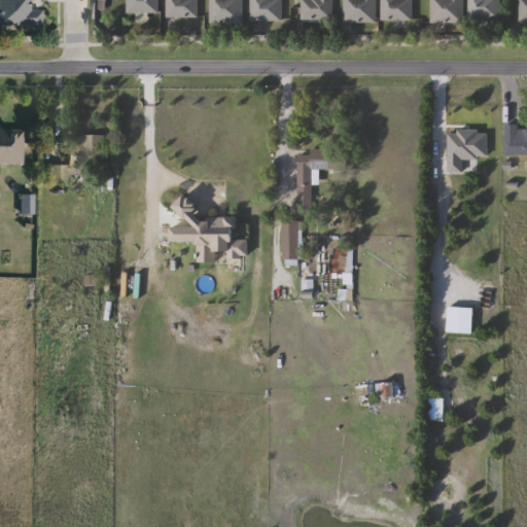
[(0,0),(32,0),(32,8),(44,8),(44,25),(0,25),(0,0)]
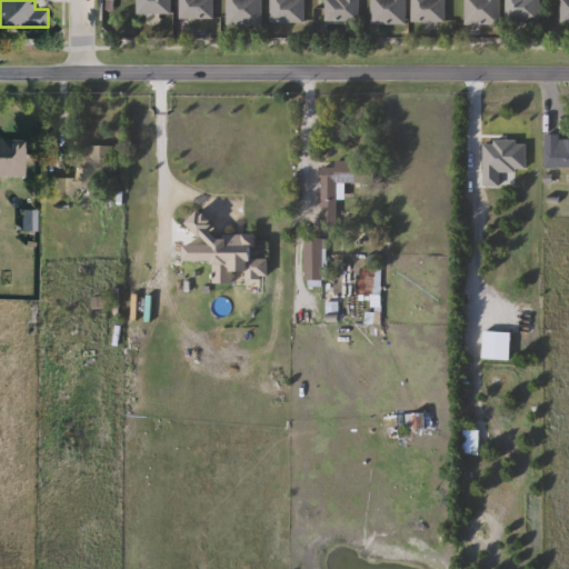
[(138,0),(172,0),(172,15),(138,15),(138,0)]
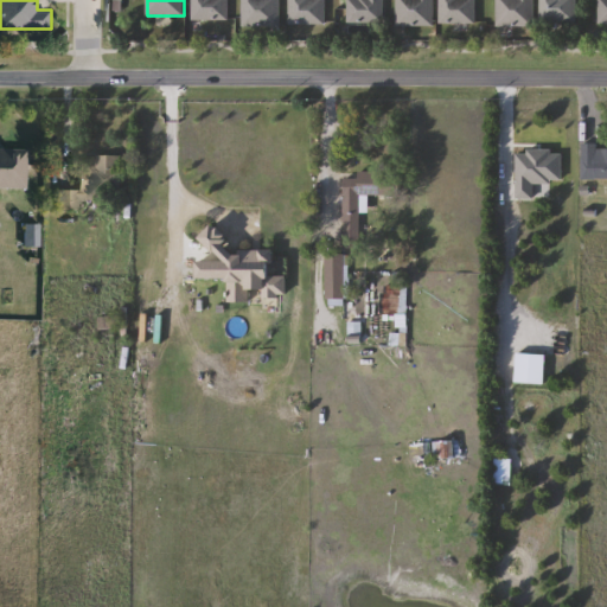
[(192,20),(192,0),(229,0),(229,20),(192,20)]
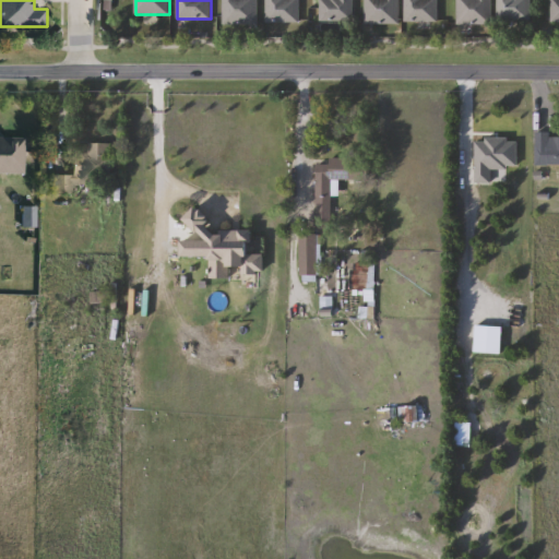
[(224,25),(224,0),(258,0),(258,25),(224,25)]
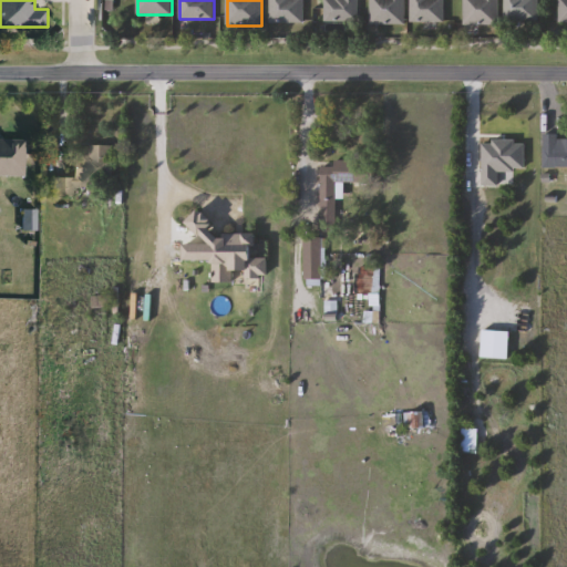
[(270,23),(270,0),(303,0),(303,23),(270,23)]
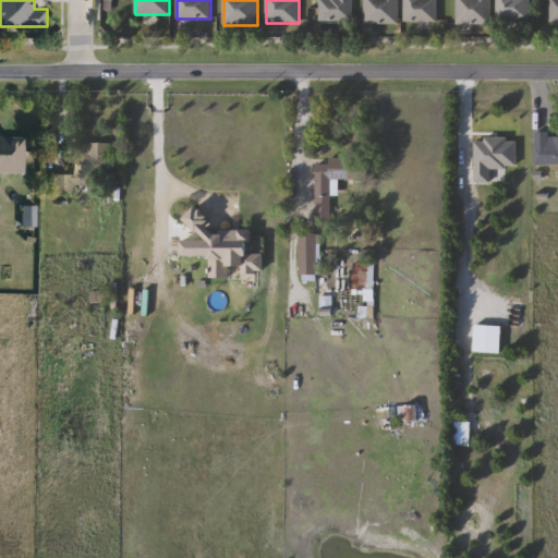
[(353,0),(353,21),(319,21),(319,0),(353,0)]
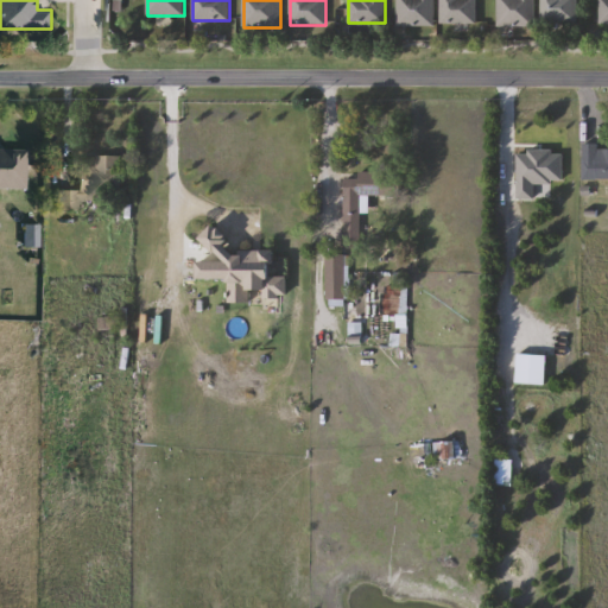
[(436,0),(436,26),(398,26),(398,0),(436,0)]
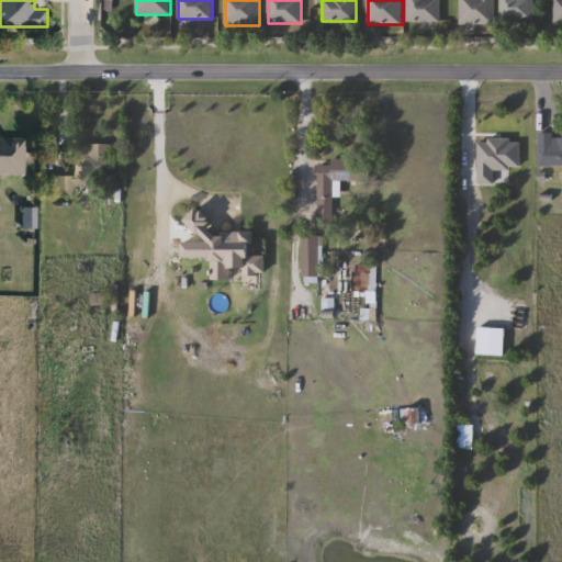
[(441,0),(441,23),(408,23),(408,0),(441,0)]
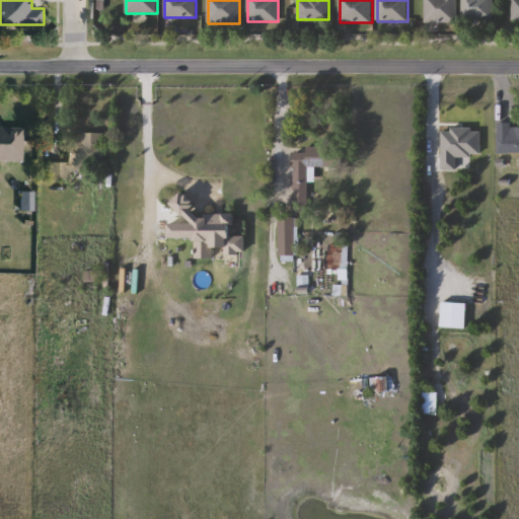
[(457,0),(457,23),(425,23),(425,0),(457,0)]
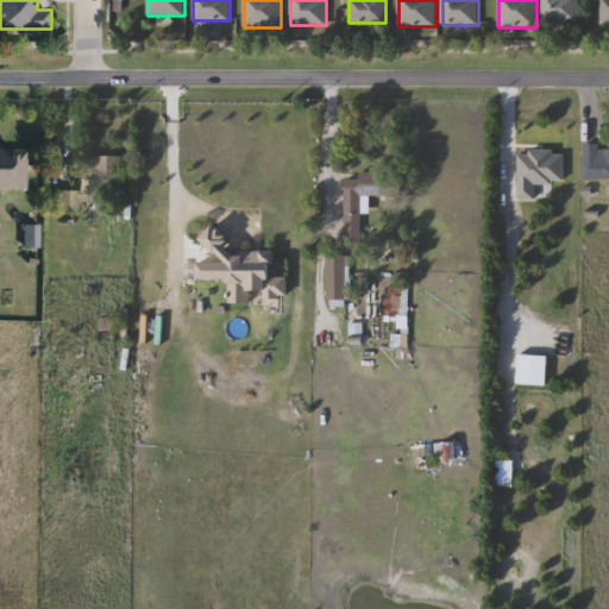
[(579,0),(579,23),(542,23),(542,0),(579,0)]
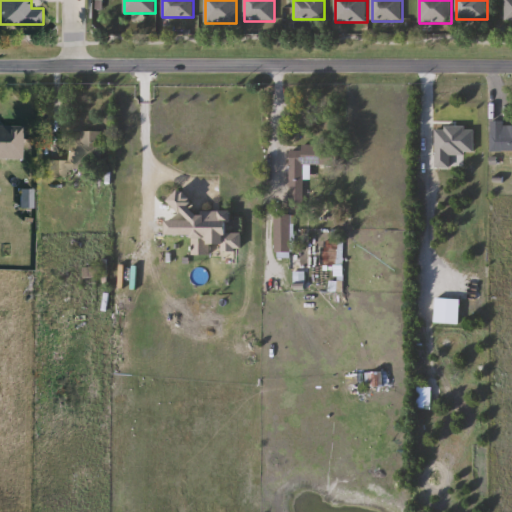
[(511,152),(491,152),(491,124),(511,124),(511,152)]
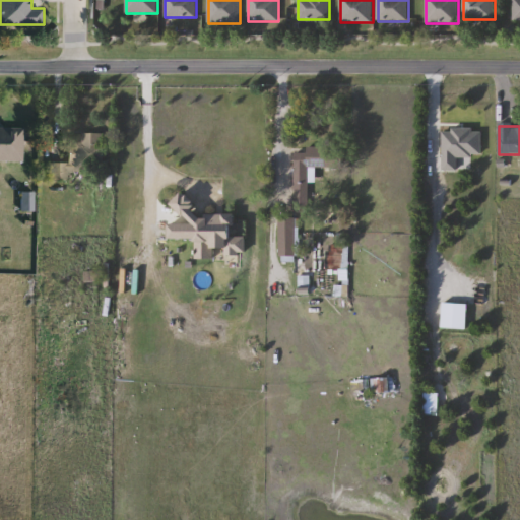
[(23,160),(0,160),(0,127),(23,127),(23,160)]
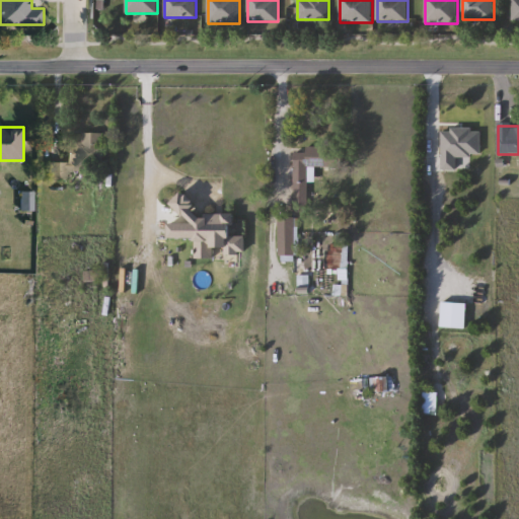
[(51,162),(69,162),(69,143),(82,142),(82,134),(103,134),(104,162),(89,162),(89,173),(69,173),(69,179),(51,179),(51,162)]
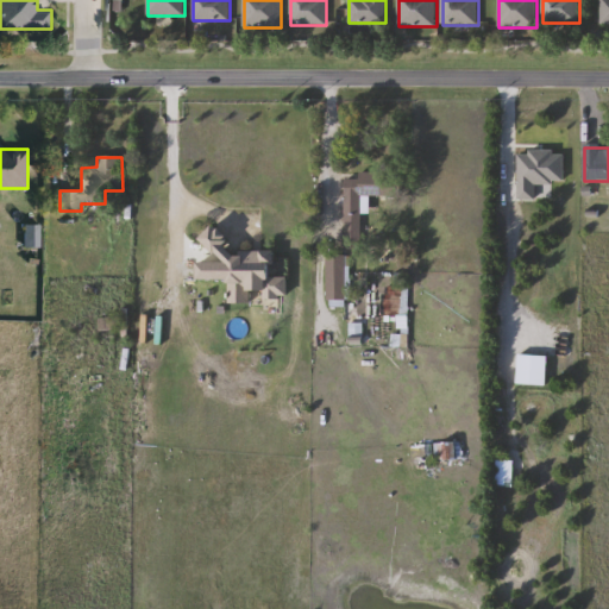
[(345,179),(360,179),(360,175),(401,174),(401,196),(364,196),(364,244),(345,244),(345,179)]
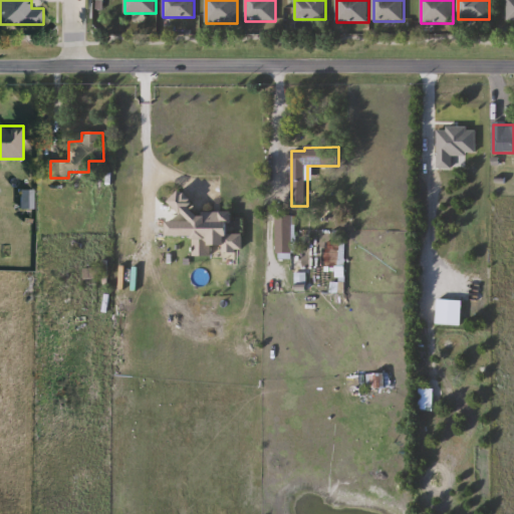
[(22,191),(31,191),(31,207),(22,207),(22,191)]
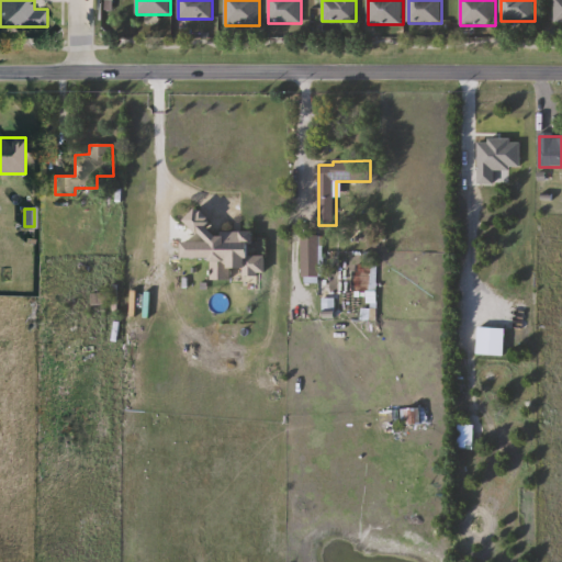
[(303,236),(319,236),(319,279),(310,279),(310,281),(303,281),(303,236)]
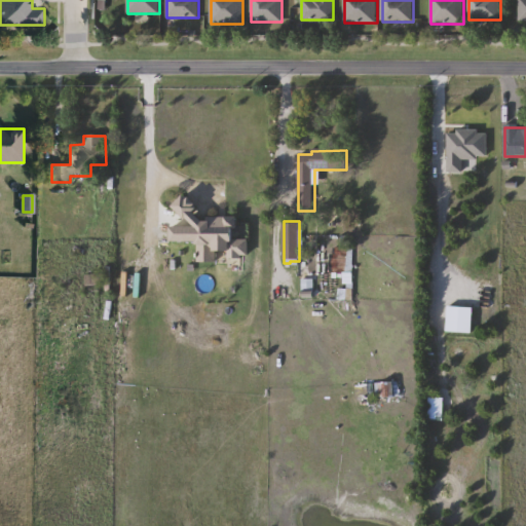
[(399,398),(379,399),(379,383),(398,382),(399,398)]
